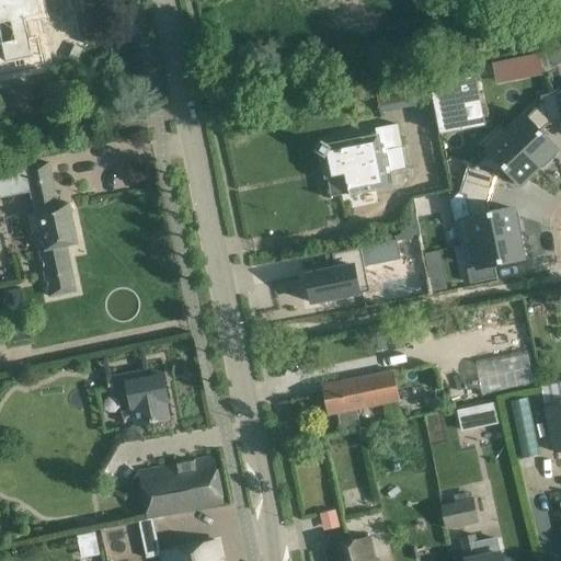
[(22,60),(15,30),(16,0),(0,0),(0,68),(19,103),(37,93),(22,60)]
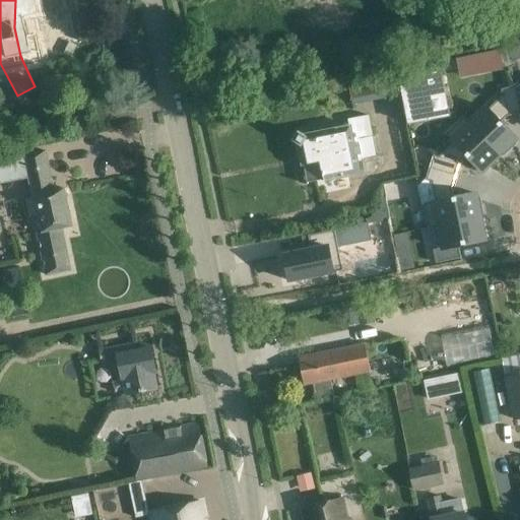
[(519,46),(500,51),(503,64),(519,60),(519,46)]
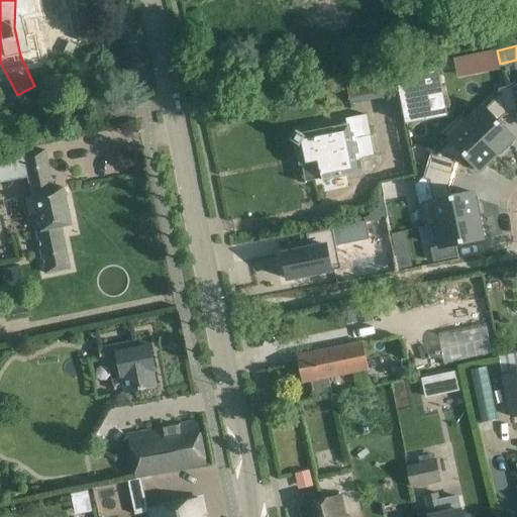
[(489,50),(481,53),(486,73),(501,70),(500,64),(497,50),(497,49),(489,50)]
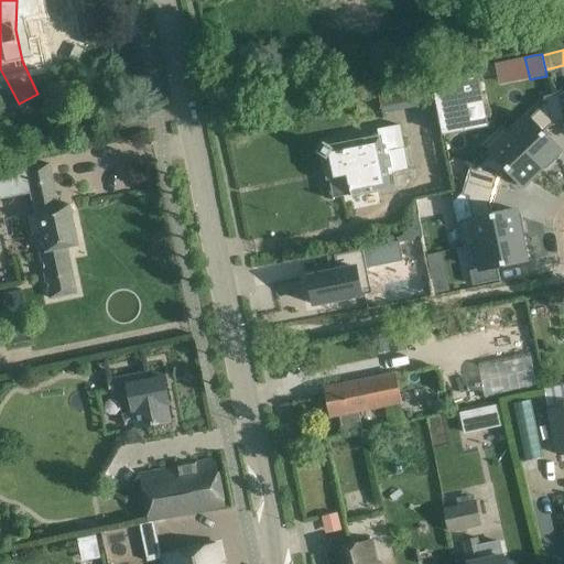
[(432,76),(375,88),(380,115),(437,104),(443,136),(487,127),(477,78),(434,87),(432,76)]
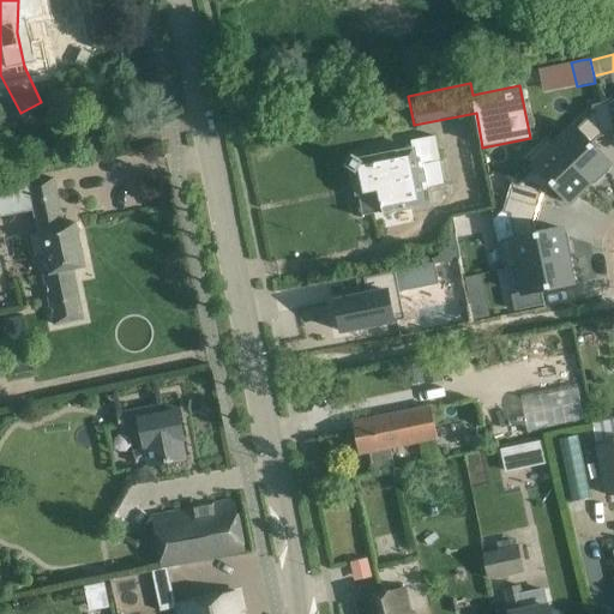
[(555,146),(554,148),(590,181),(609,163),(591,144),(597,138),(613,133),(613,131),(607,100),(605,101),(605,102),(591,106),(593,112),(555,146)]
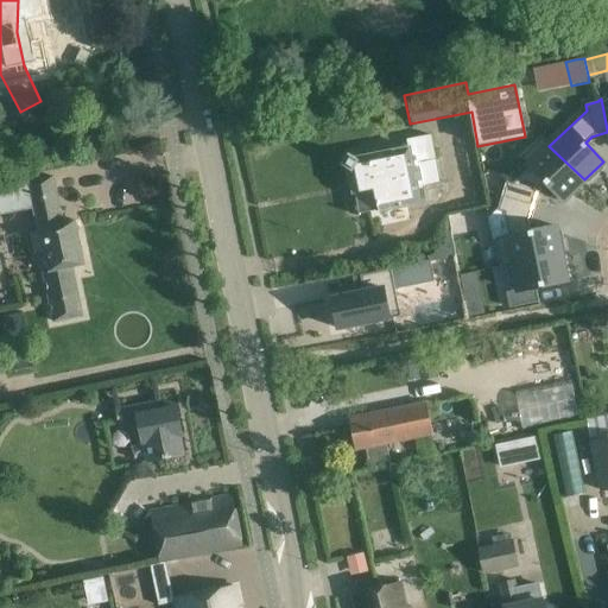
[(418,162),(436,158),(431,135),(407,140),(409,147),(354,158),(349,156),(343,164),(348,168),(354,194),(374,189),(379,211),(420,203),(418,189),(424,188),(418,162)]
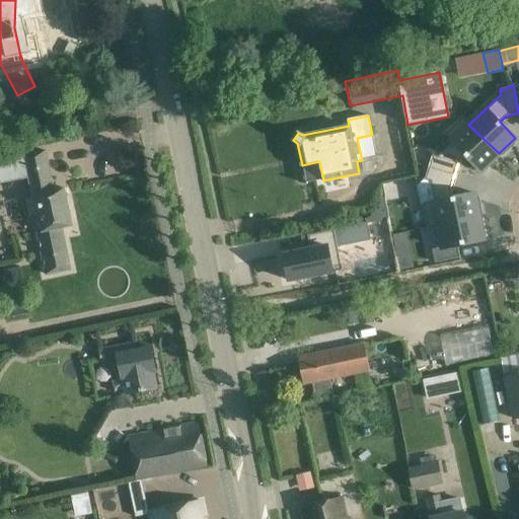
[(432,155),(428,167),(454,175),(458,162),(464,156),(480,172),(499,153),(468,125),(469,124),(462,117),(444,135),(452,143),(438,157),(432,155)]
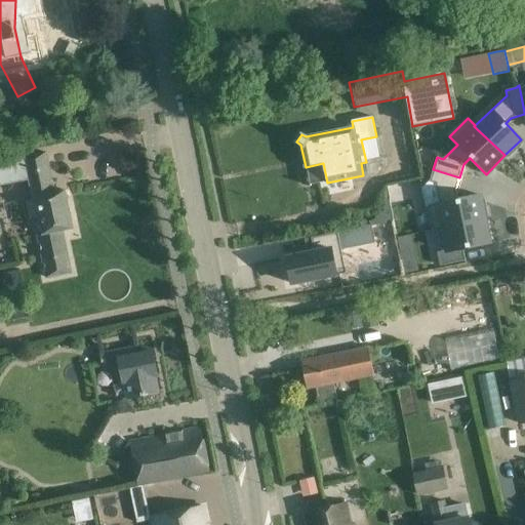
[(21,158),(0,162),(0,186),(0,187),(29,180),(32,197),(35,197),(36,199),(26,202),(30,220),(40,218),(43,235),(37,236),(41,257),(45,278),(71,273),(67,252),(63,231),(73,229),(65,191),(55,193),(53,182),(51,182),(45,153),(26,157),(21,158)]
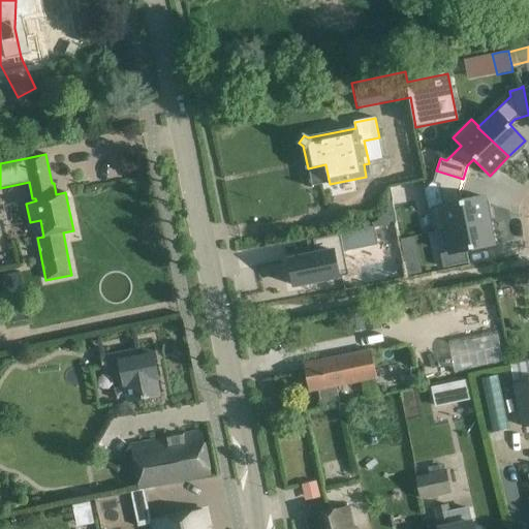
[(442,205),(431,208),(435,234),(441,232),(489,222),(483,197),(461,203),(459,193),(463,179),(436,170),(432,183),(438,185),(442,205)]
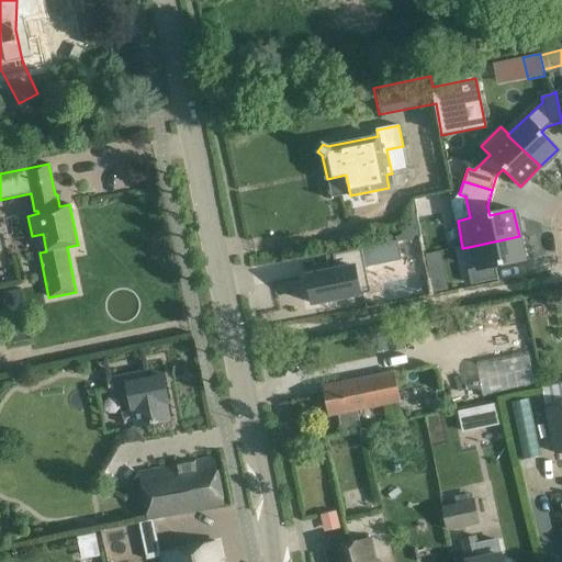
[(473,268),(468,269),(471,284),(498,279),(496,267),(524,261),(519,236),(469,247),(473,268)]
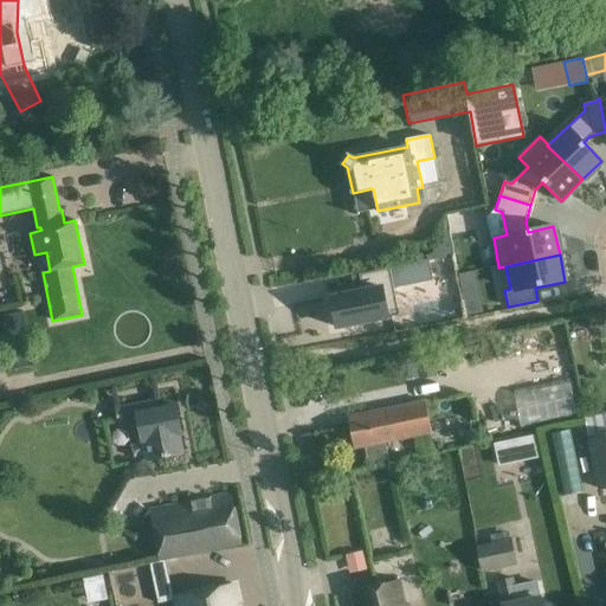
[(331,303),(328,304),(331,323),(335,322),(336,328),(400,316),(395,289),(391,268),(391,266),(350,274),(352,279),(360,278),(362,290),(354,291),(330,297),(331,303)]
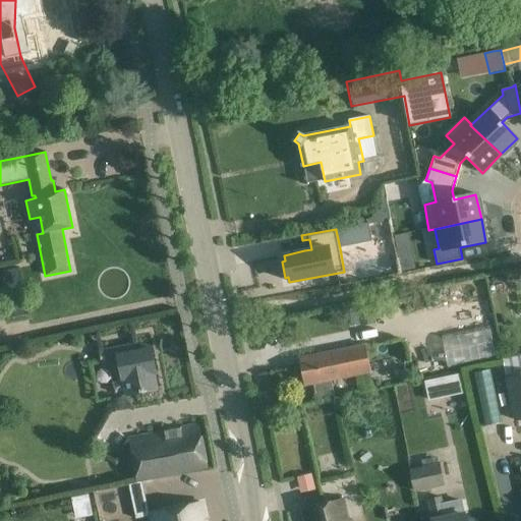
[(408,233),(394,235),(401,272),(415,269),(408,233)]
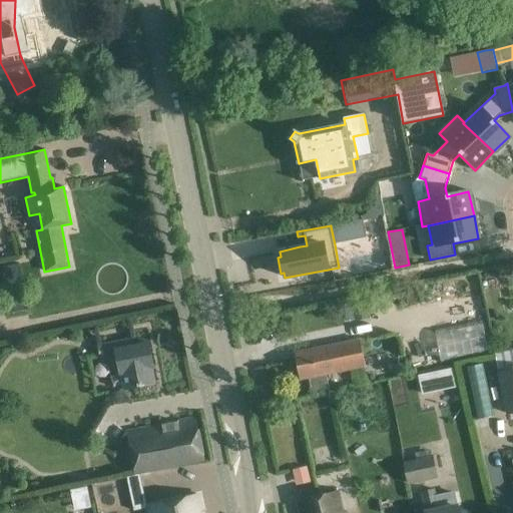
[(481,328),(437,333),(440,356),(484,350),(481,328)]
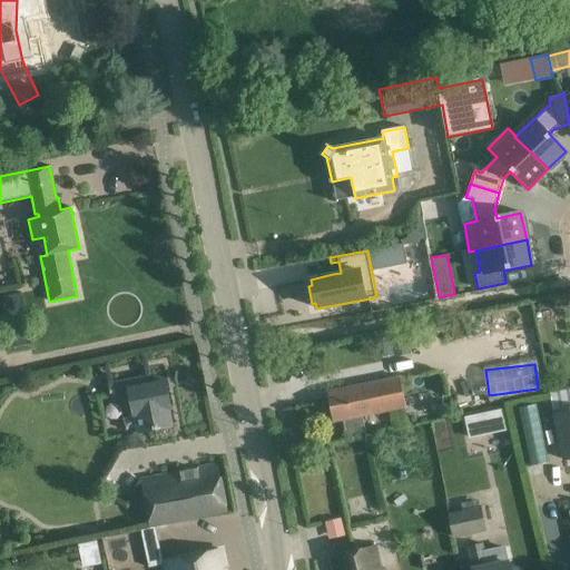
[(109,384),(112,402),(130,399),(134,416),(136,415),(139,433),(172,426),(168,409),(170,409),(165,382),(148,385),(147,376),(109,384)]
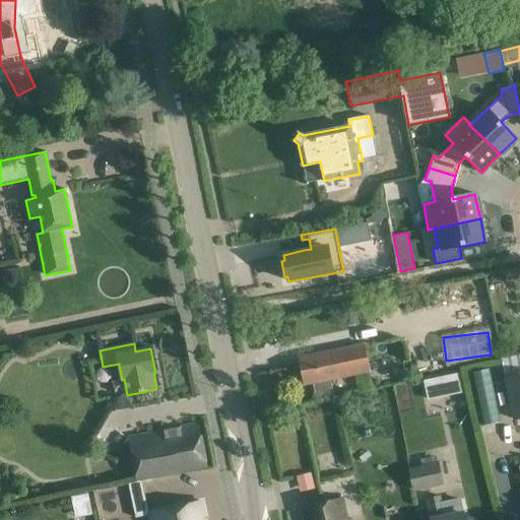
[(304,385),(370,372),(365,344),(298,358),(304,385)]
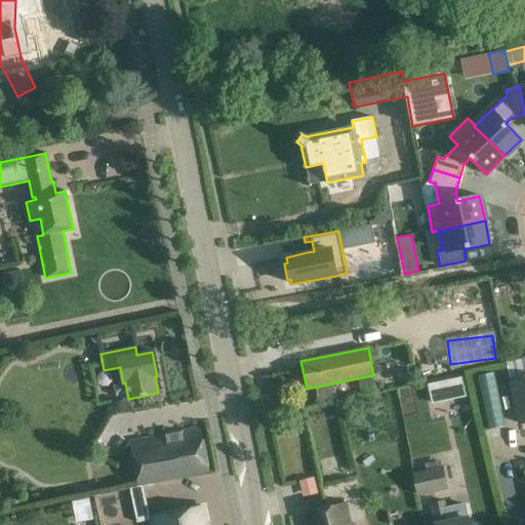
[(524,358),(507,363),(519,423),(524,422),(524,358)]
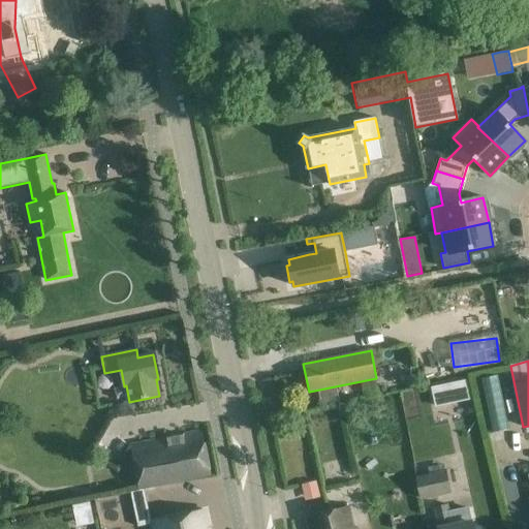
[(465,382),(433,390),(437,406),(455,402),(456,405),(469,402),(465,382)]
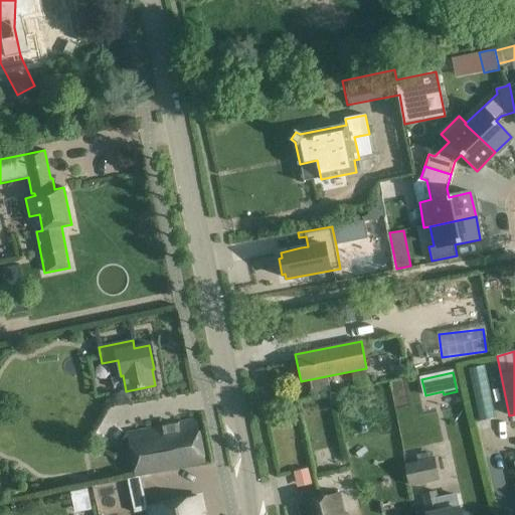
[(176,424),(128,434),(136,475),(184,466),(204,462),(195,420),(176,424)]
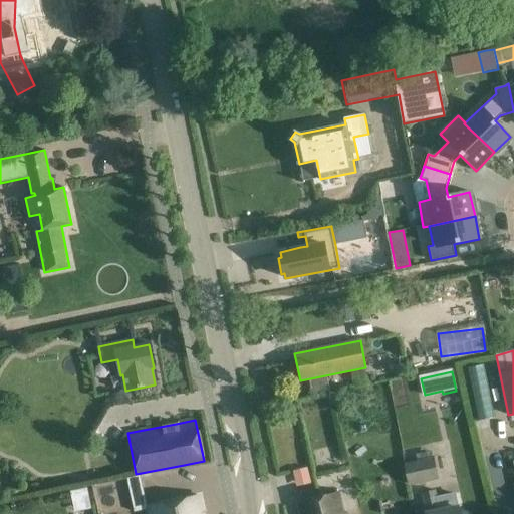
[(431,457),(404,463),(409,485),(436,479),(431,457)]
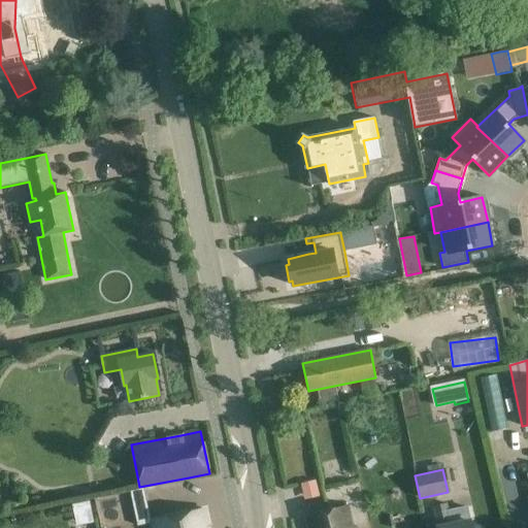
[(316,481),(301,484),(304,500),(320,496),(316,481)]
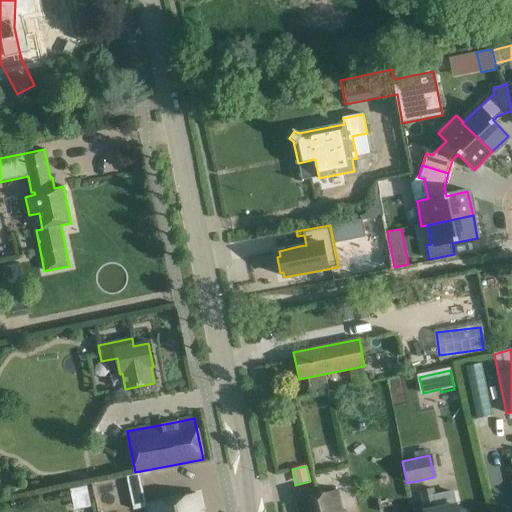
[(87,486),(72,488),(75,506),(90,504),(87,486)]
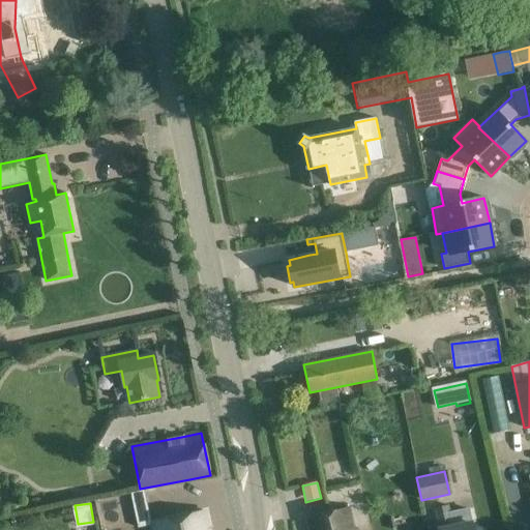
[(435,508),(439,529),(472,529),(472,523),(451,527),(447,506),(435,508)]
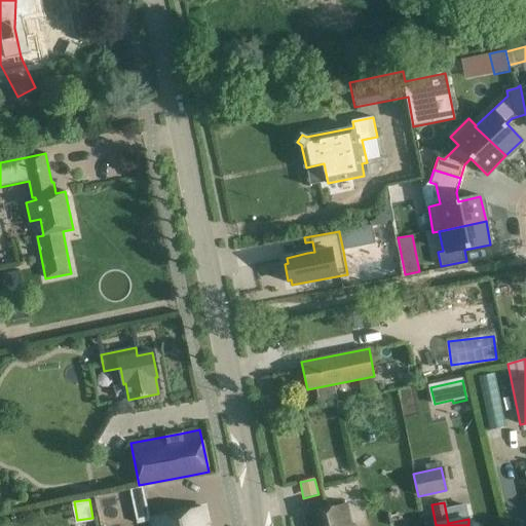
[(336,525),(351,525),(345,503),(331,508),(336,525)]
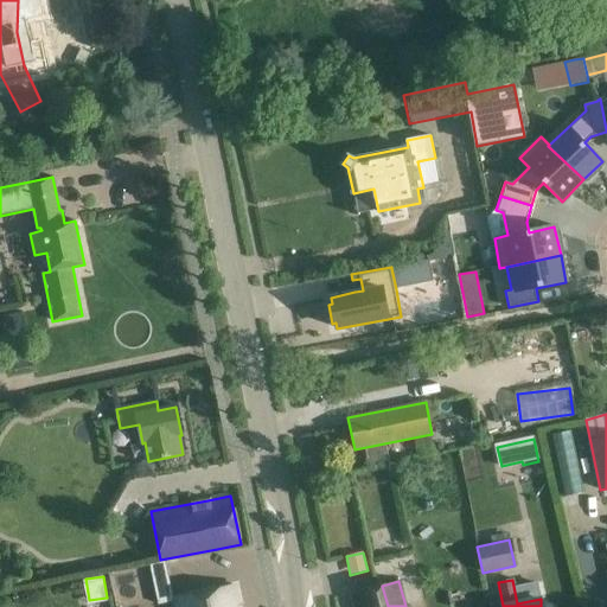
[(238,606),(235,586),(176,599),(178,606),(238,606)]
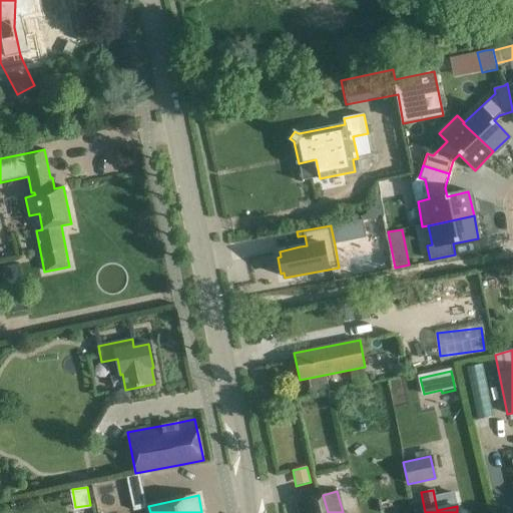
[(300,512),(328,512),(323,495),(298,501),(300,512)]
